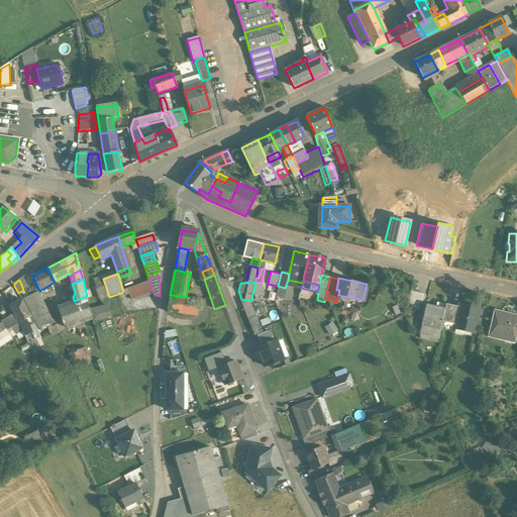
[(34,288),(23,294),(25,298),(34,293),(39,291),(35,282),(32,283),(34,288)]
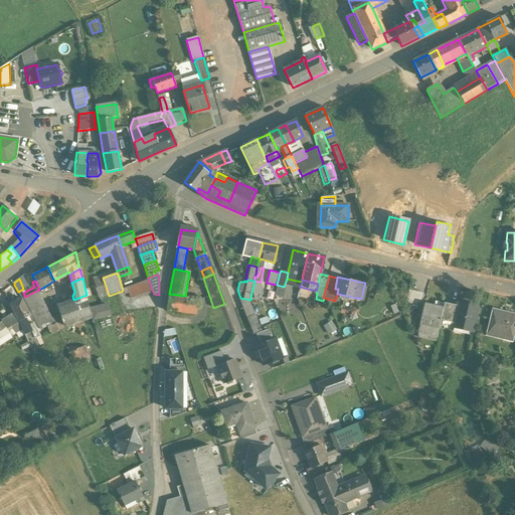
[(153,292),(149,281),(126,287),(130,298),(153,292)]
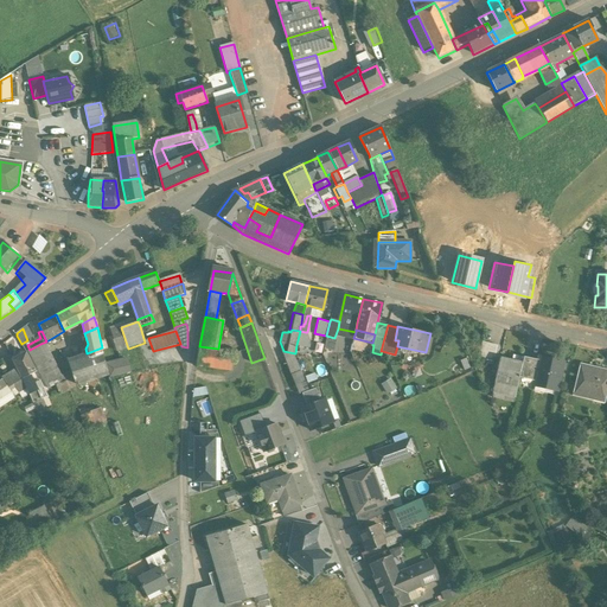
[(300,331),(296,345),(308,347),(310,339),(308,339),(305,332),(300,331)]
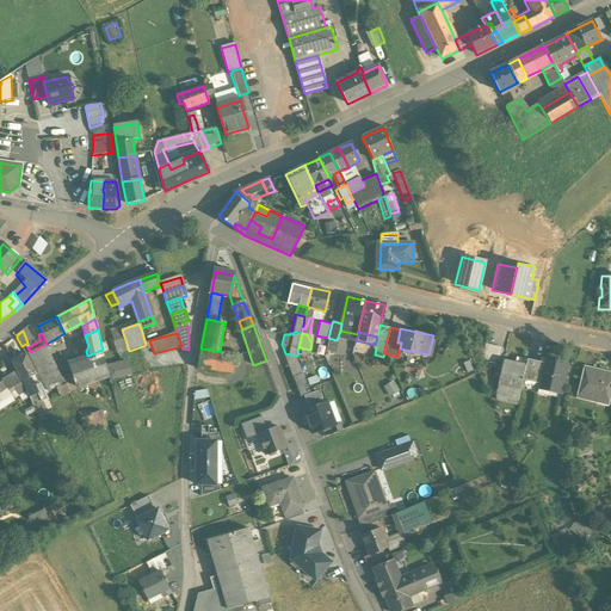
[(337,340),(328,338),(326,351),(334,353),(337,343),(337,340)]
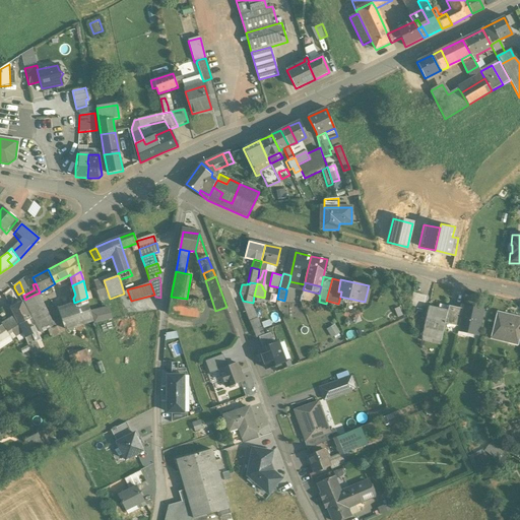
[(311,291),(303,289),(302,298),(309,300),(311,291)]
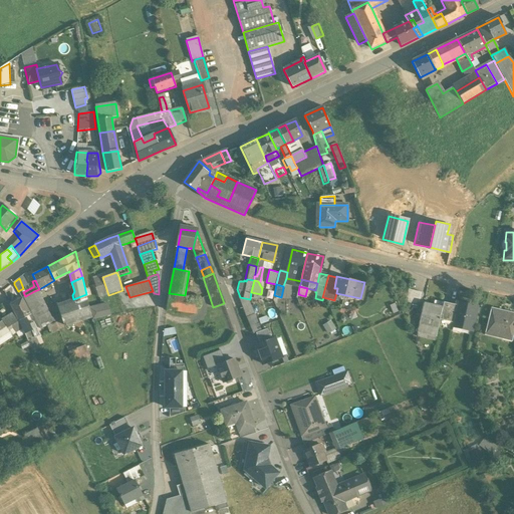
[(45,301),(39,289),(34,291),(40,304),(45,301)]
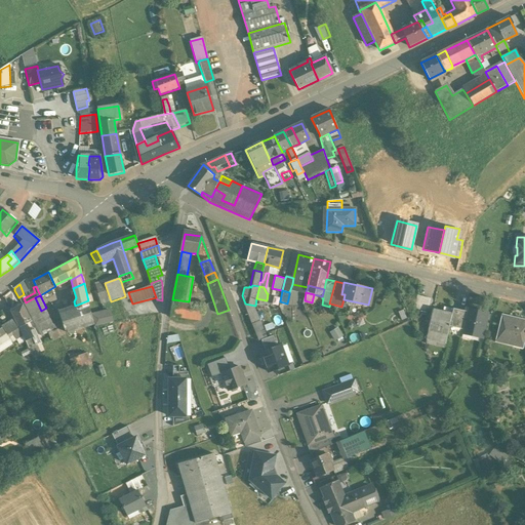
[(26,303),(24,304),(30,316),(41,311),(35,297),(26,303)]
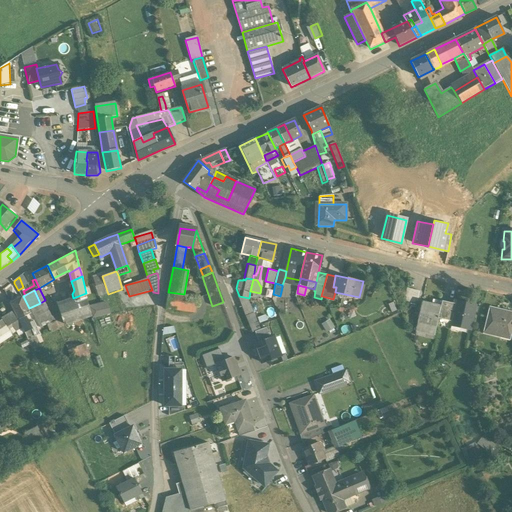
[(416,307),(417,303),(419,293),(406,290),(403,304),(415,307),(416,307)]
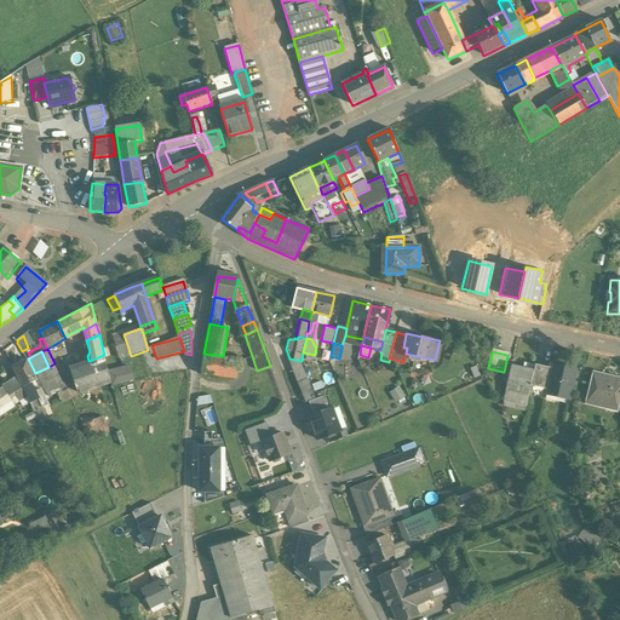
[(223,356),(204,354),(201,373),(235,378),(239,359),(223,356)]
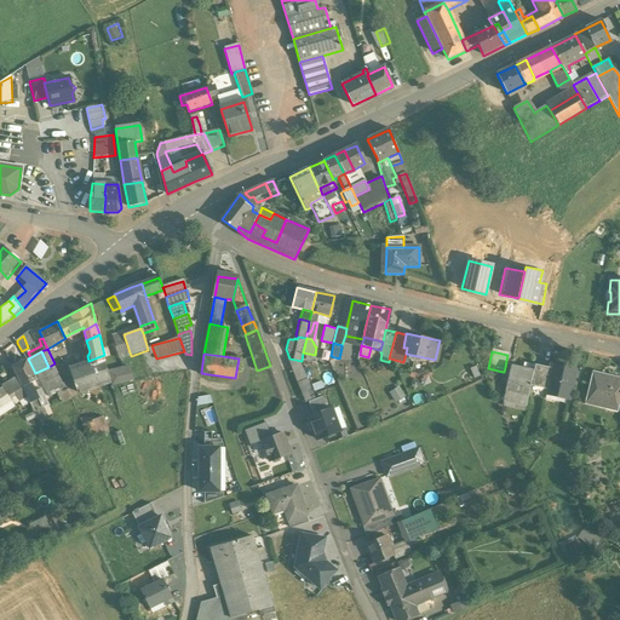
[(109,374),(104,355),(89,361),(78,366),(85,383),(96,379),(109,374)]
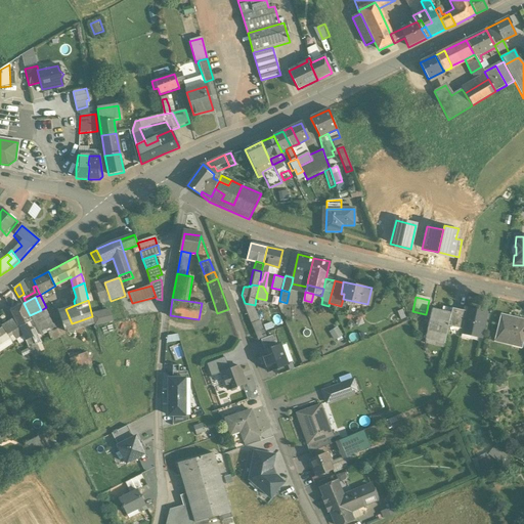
[(41,310),(30,315),(33,322),(43,317),(44,319),(50,316),(54,314),(53,311),(55,310),(52,304),(46,307),(41,310)]
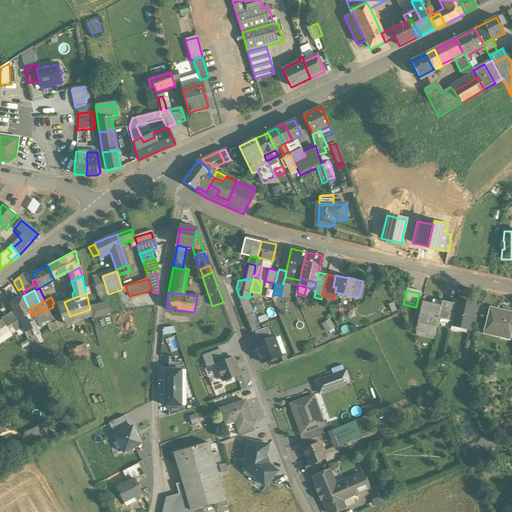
[(22,298),(10,304),(14,312),(16,311),(20,319),(18,320),(19,323),(24,334),(32,331),(28,322),(25,316),(30,314),(22,298)]
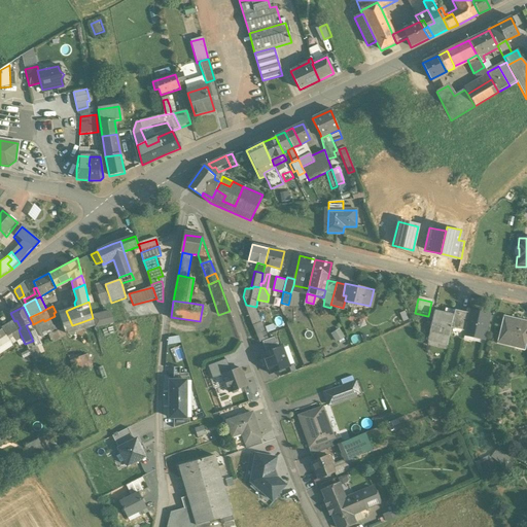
[(10,313),(8,309),(1,313),(8,325),(14,321),(10,313)]
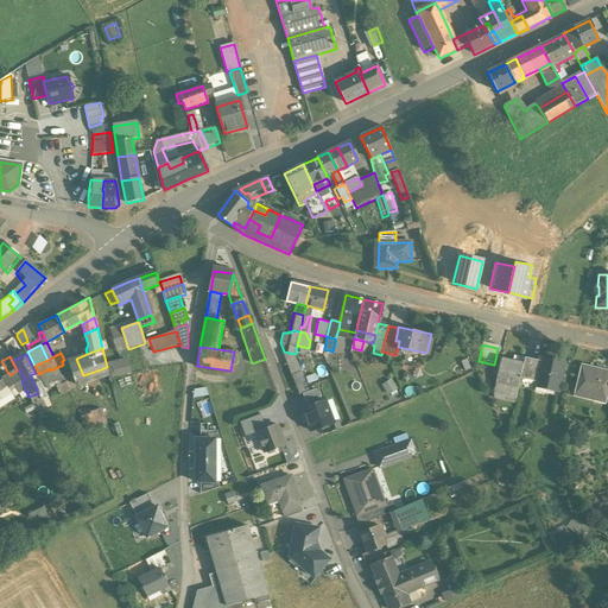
[(524,359),(514,356),(513,363),(501,361),(498,374),(494,391),(504,392),(504,394),(515,397),(520,375),(524,359)]
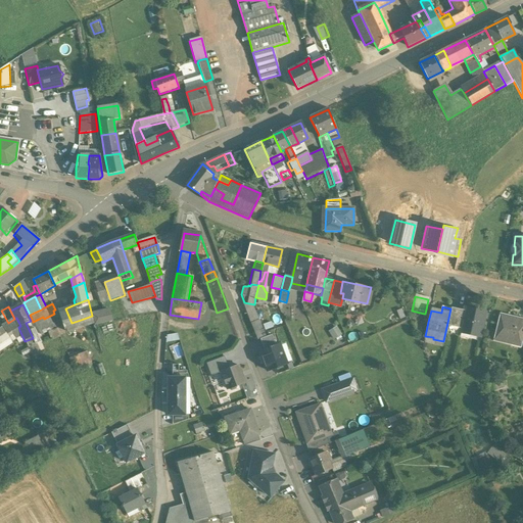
[(484,313),(465,307),(464,312),(461,325),(459,333),(460,333),(460,330),(479,334),(478,337),(479,337),(484,313)]
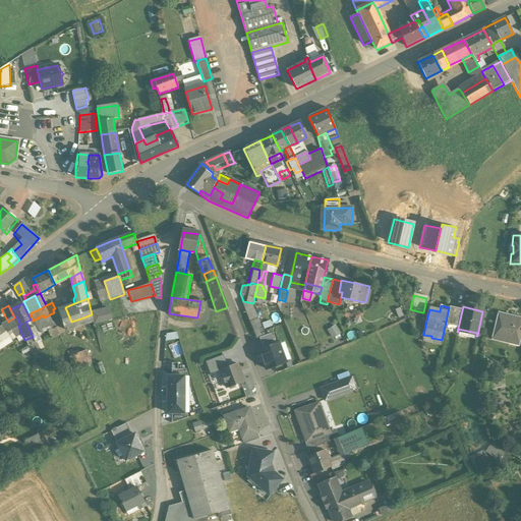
[(62,325),(71,322),(65,307),(56,310),(62,325)]
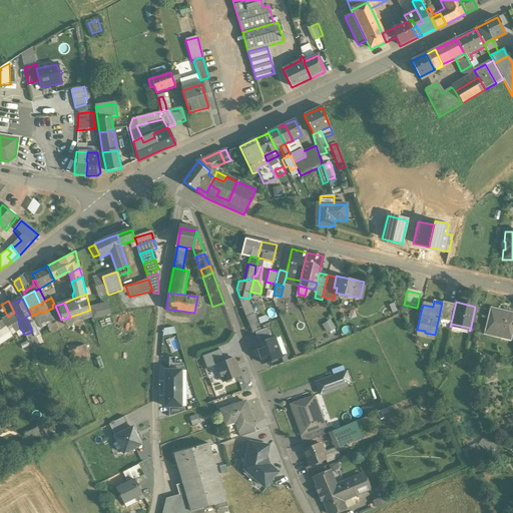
[(110,314),(108,303),(107,303),(90,307),(93,318),(110,314)]
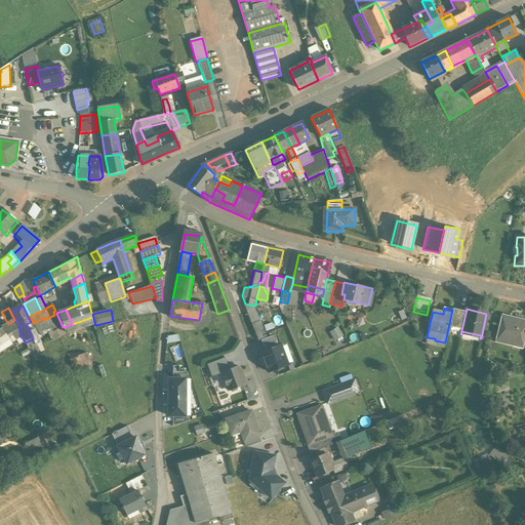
[(466,313),(452,310),(449,324),(462,326),(466,313)]
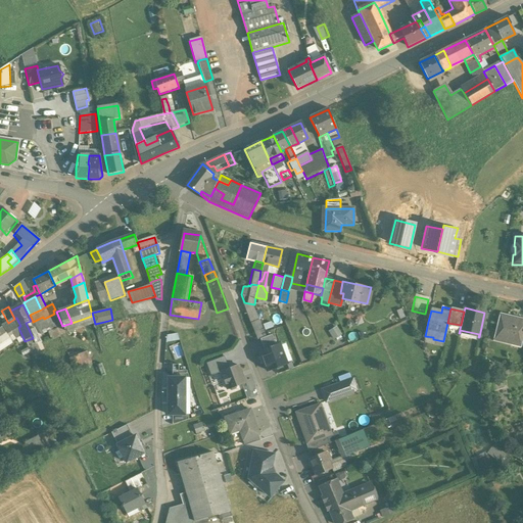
[(422,321),(428,322),(431,311),(426,310),(425,314),(424,314),(422,321)]
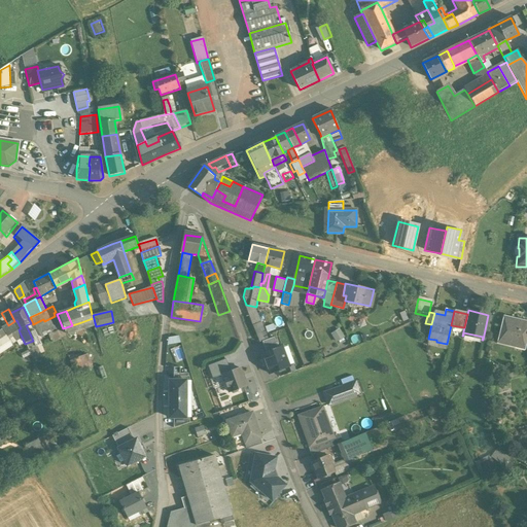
[(61,340),(50,318),(44,321),(43,319),(33,324),(41,339),(47,336),(51,344),(61,340)]
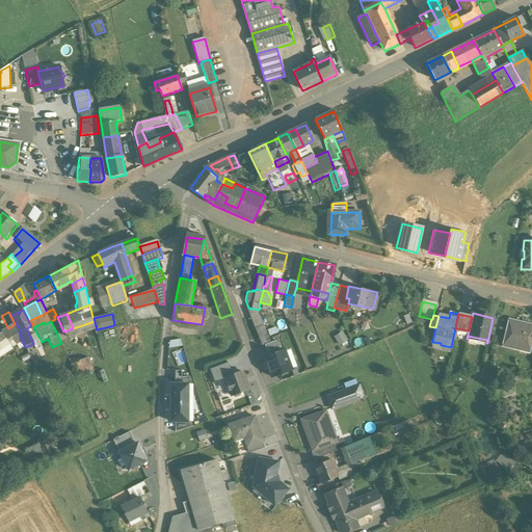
[(94,321),(82,325),(83,330),(96,327),(94,321)]
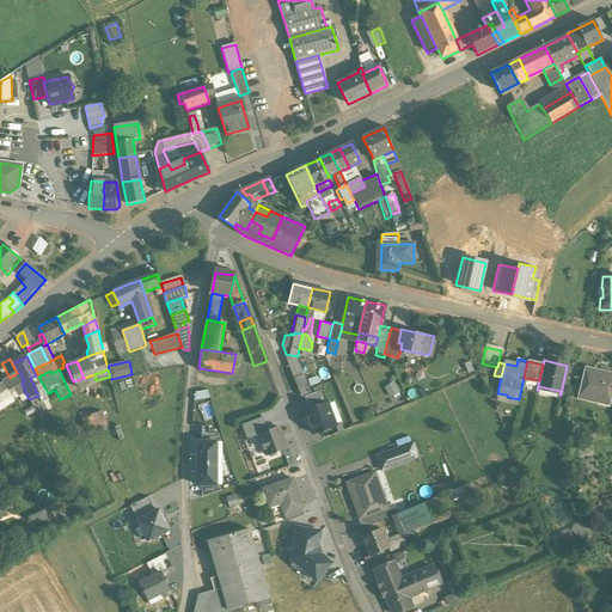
[(611,377),(592,373),(592,372),(585,371),(577,399),(598,404),(598,402),(609,403),(611,391),(611,377)]
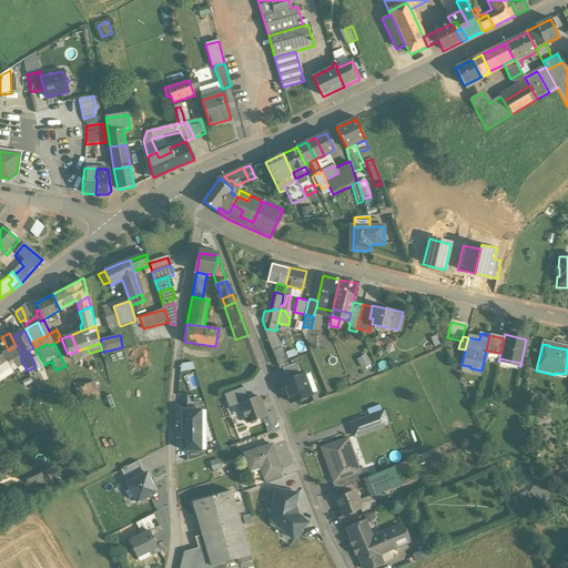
[(9,351),(2,355),(0,352),(0,373),(9,366),(21,358),(20,355),(16,346),(9,351)]
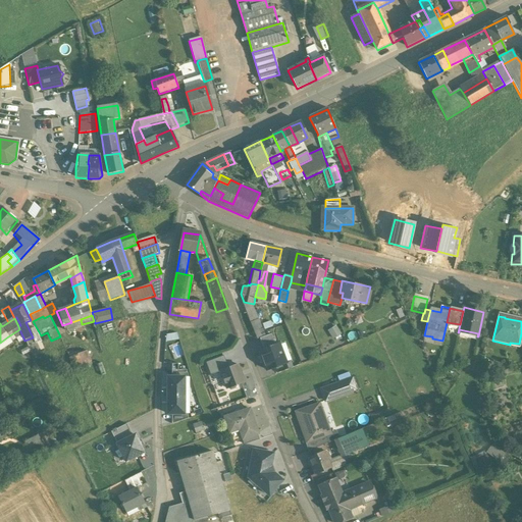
[(71,322),(62,325),(65,330),(82,324),(81,319),(71,322)]
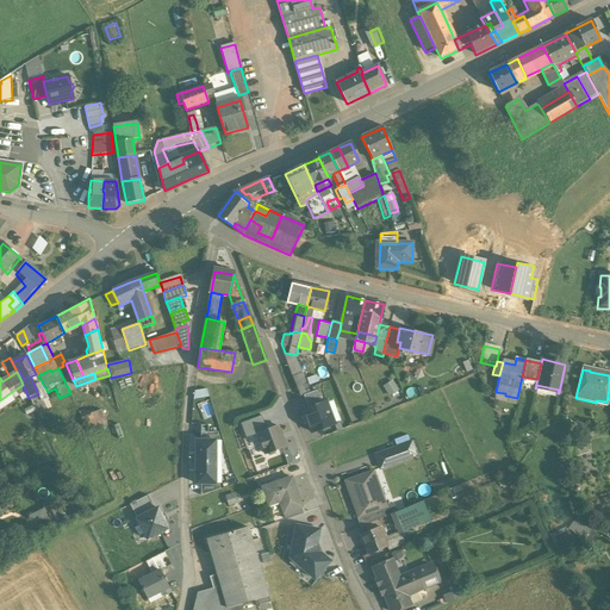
[(302,373),(293,377),(300,397),(303,396),(310,393),(302,373)]
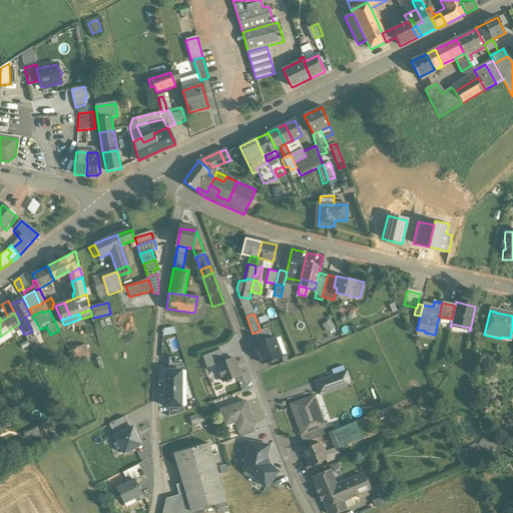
[(32,332),(35,337),(39,335),(33,321),(28,323),(32,332)]
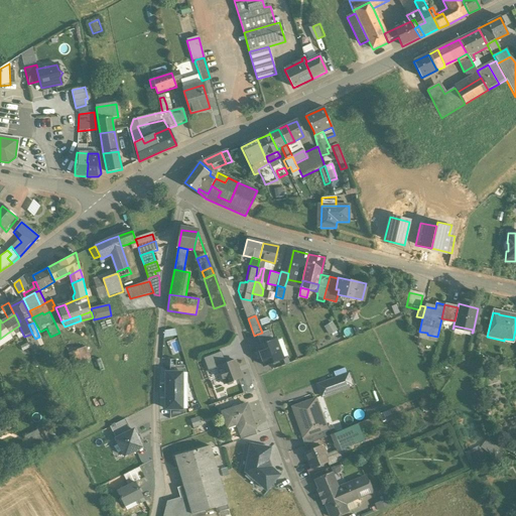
[(335,323),(328,327),(332,334),(339,331),(335,323)]
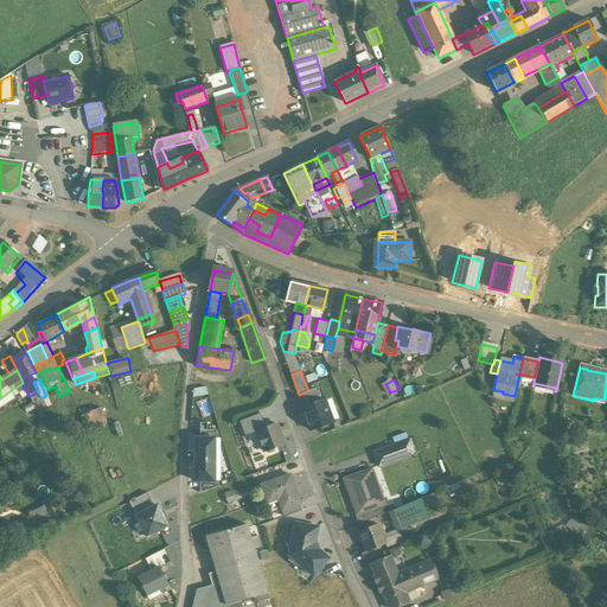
[(308,391),(301,394),(306,408),(319,403),(314,389),(308,391)]
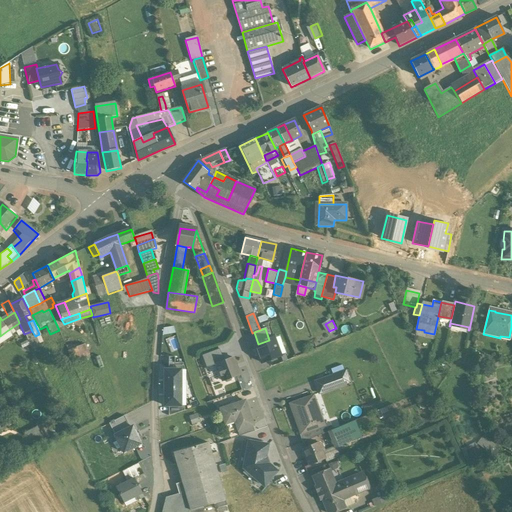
[(8,330),(0,336),(0,342),(11,335),(8,330)]
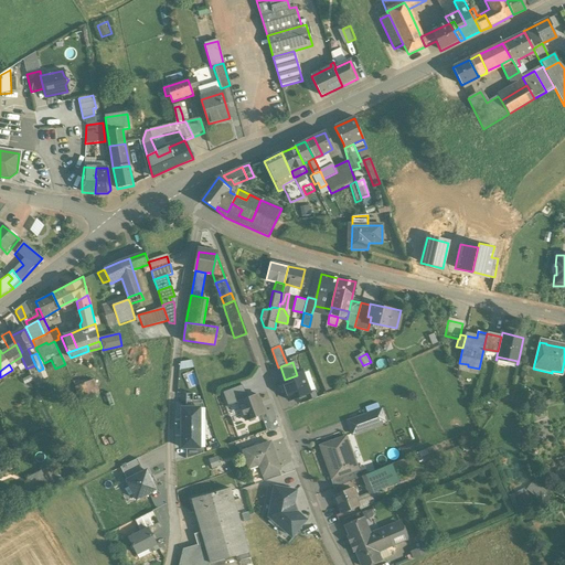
[(35,365),(27,369),(31,377),(41,374),(39,371),(35,365)]
